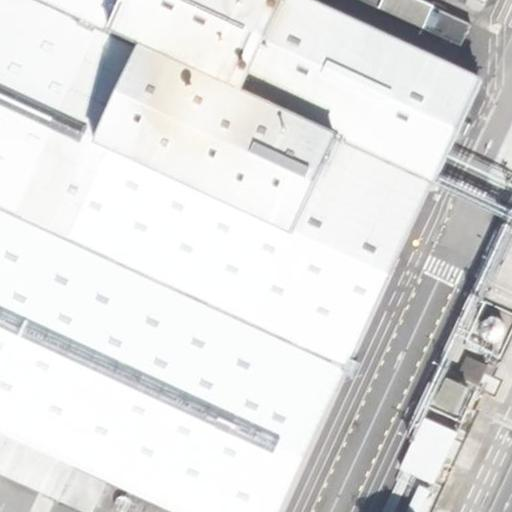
[(0,0),(0,205),(350,365),(435,179),(43,0),(0,0)]
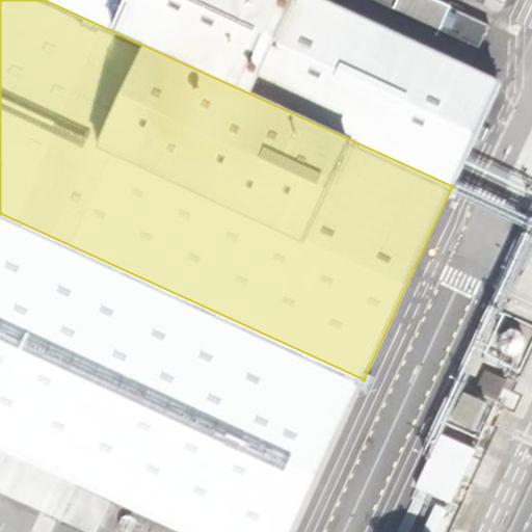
[(45,0),(452,186),(482,122),(502,78),(331,0),(45,0)]
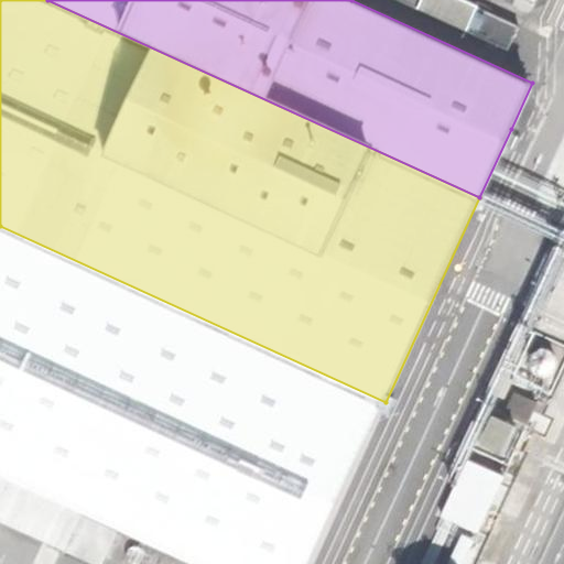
[(421,0),(473,23),(481,4),(470,0),(421,0)]
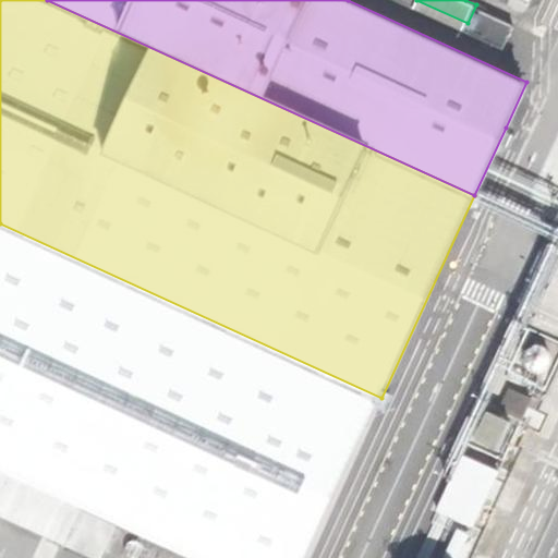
[(336,557),(528,137),(506,128),(474,195),(381,398),(308,557),(336,557)]
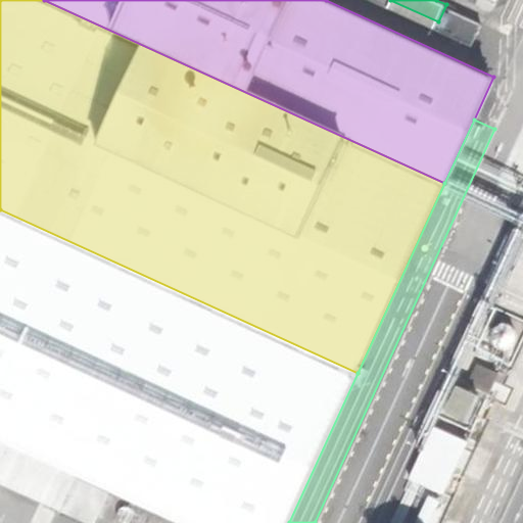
[(0,427),(111,479),(208,522),(289,522),(358,373),(0,209),(0,427)]
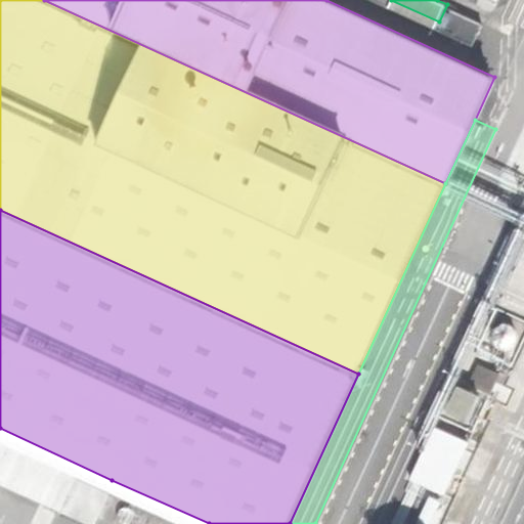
[(477,341),(497,349),(491,363),(511,373),(523,342),(523,307),(496,296),(477,341)]
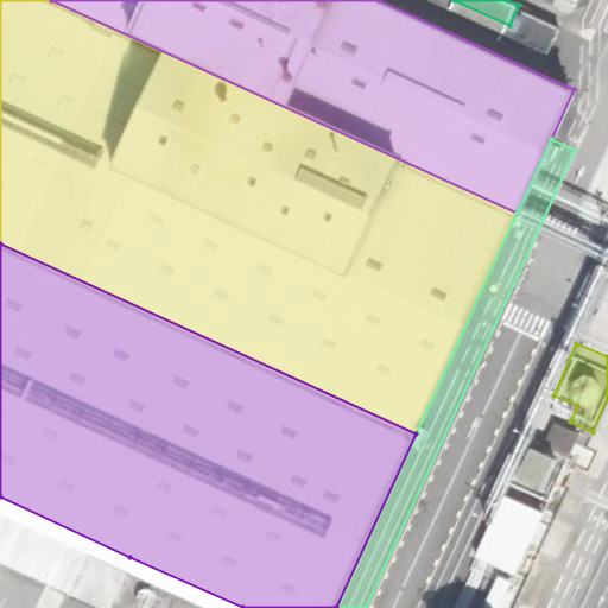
[(527,430),(507,474),(556,496),(576,453),(527,430)]
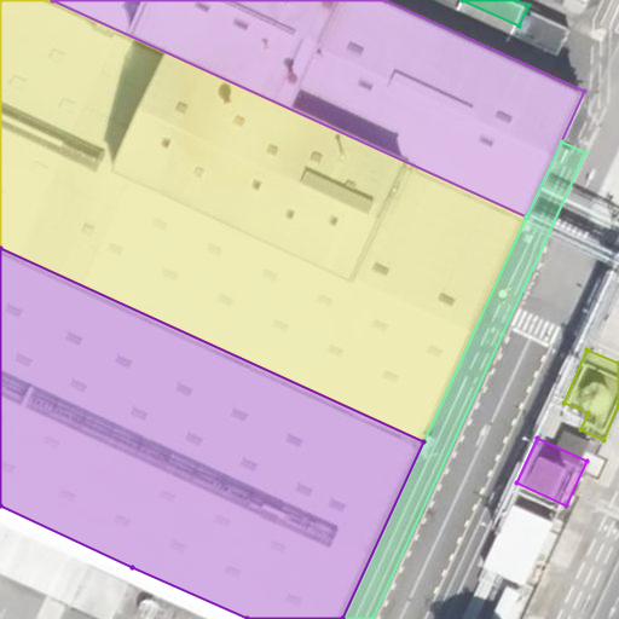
[(520,504),(496,560),(550,583),(574,527),(520,504)]
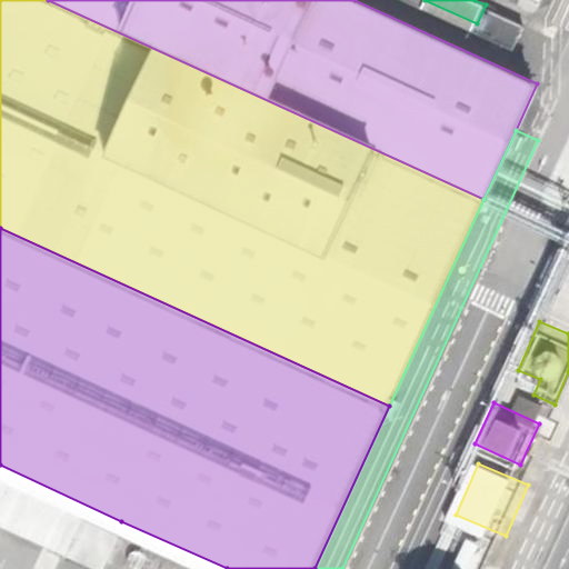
[(109,548),(121,521),(0,465),(0,522),(7,526),(16,506),(109,548)]
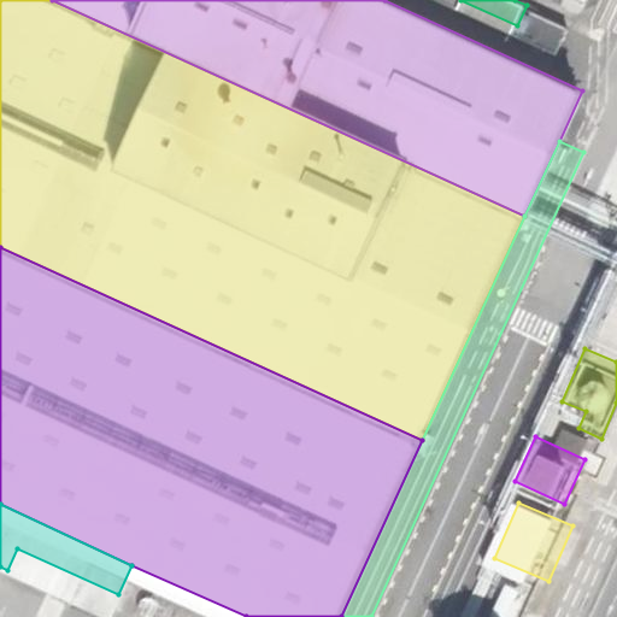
[(495,574),(476,616),(479,616),(528,616),(539,594),(495,574)]
